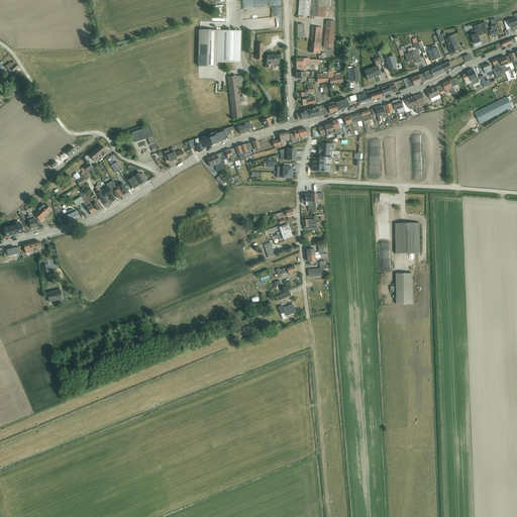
[(245,18),(282,16),(281,0),(262,0),(263,6),(244,7),(245,18)]
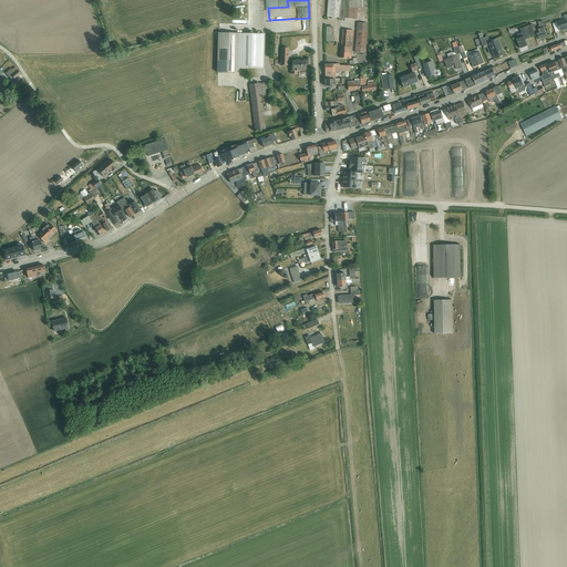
[(328,0),(327,18),(357,20),(358,9),(358,8),(363,8),(363,0),(328,0)]
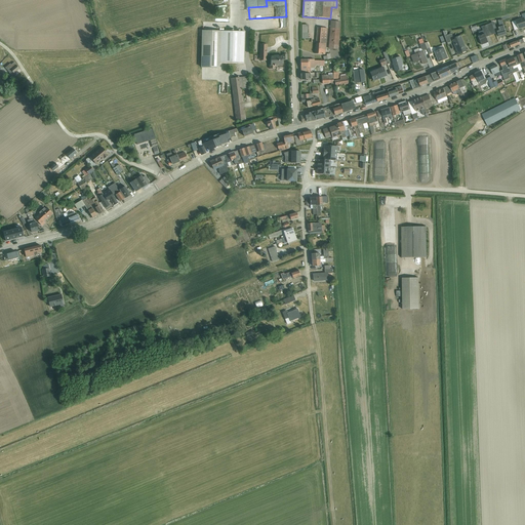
[(286,16),(276,17),(278,25),(287,24),(286,16)]
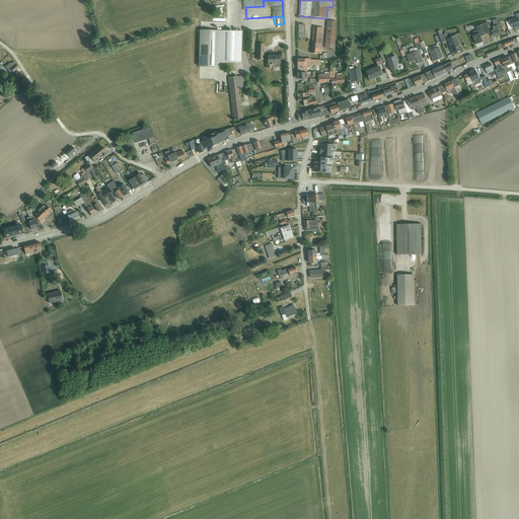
[(510,20),(512,28),(518,26),(518,20),(518,17),(510,20)]
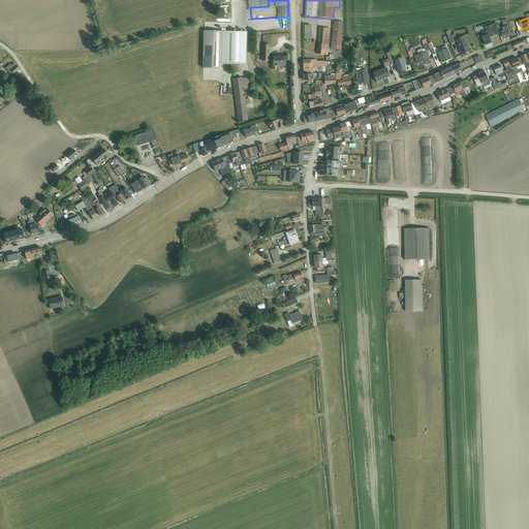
[(502,37),(510,34),(505,20),(501,21),(503,27),(502,27),(503,31),(501,31),(502,37)]
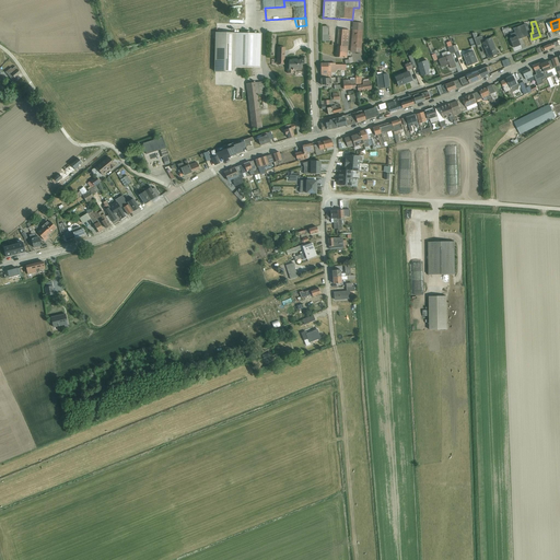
[(352,22),(350,53),(361,53),(362,44),(363,23),(352,22)]
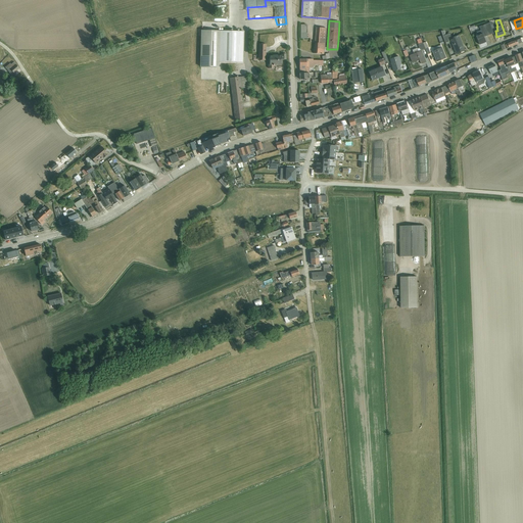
[(492,29),(490,24),(480,28),(481,31),(477,33),(478,36),(477,37),(480,45),(486,43),(484,37),(493,34),(492,29)]
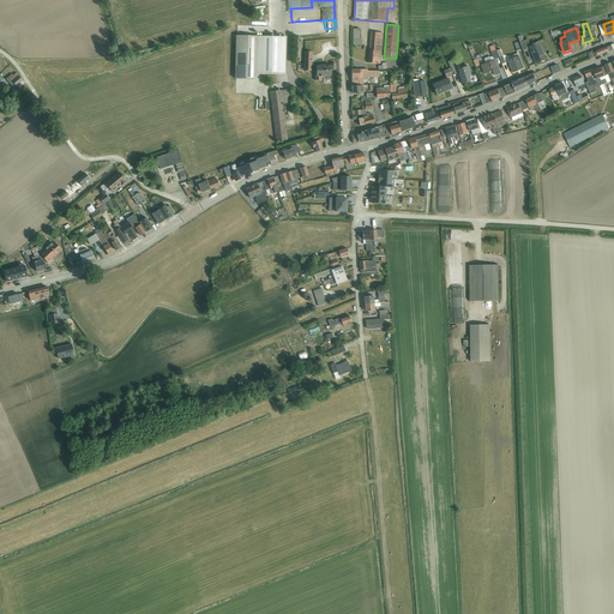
[(369,50),(368,64),(380,64),(383,34),(372,32),(371,50),(369,50)]
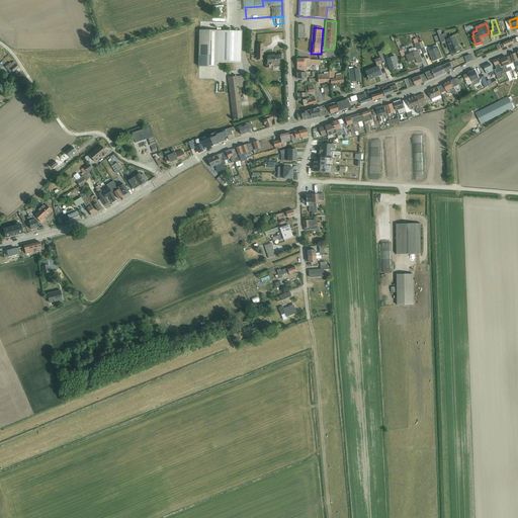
[(217,62),(218,30),(203,30),(198,30),(198,36),(198,67),(199,67),(203,67),(217,67),(217,62)]
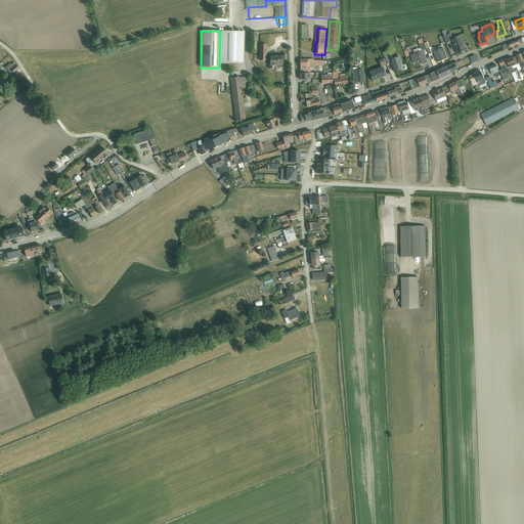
[(220,31),(219,62),(243,62),(244,32),(220,31)]
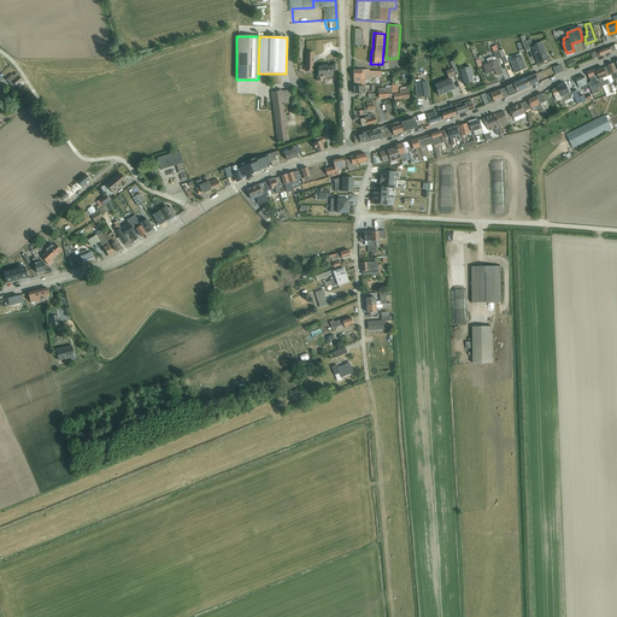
[(523,37),(521,37),(526,52),(530,50),(528,45),(533,43),(532,40),(526,42),(523,37)]
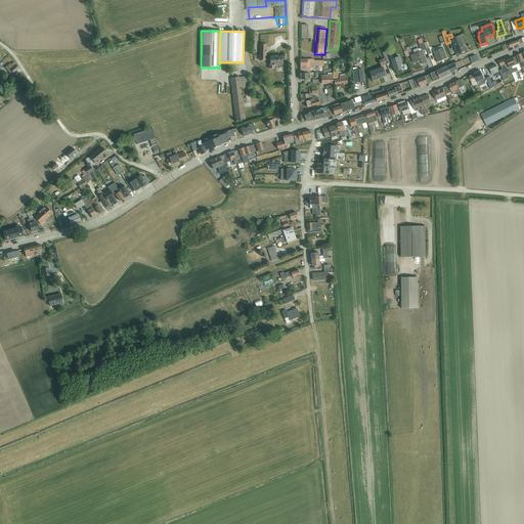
[(454,39),(451,40),(457,54),(466,51),(460,36),(454,38),(454,39)]
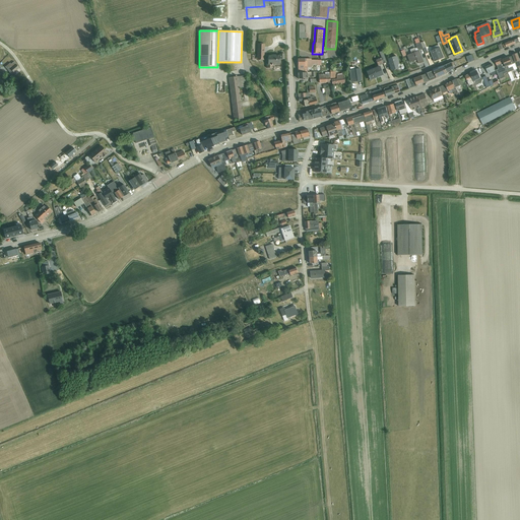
[(424,49),(420,43),(420,44),(418,39),(414,40),(416,45),(417,48),(415,49),(414,48),(410,50),(411,54),(407,55),(410,63),(417,60),(419,64),(424,62),(419,51),(418,51),(417,50),(419,49),(419,50),(424,49)]
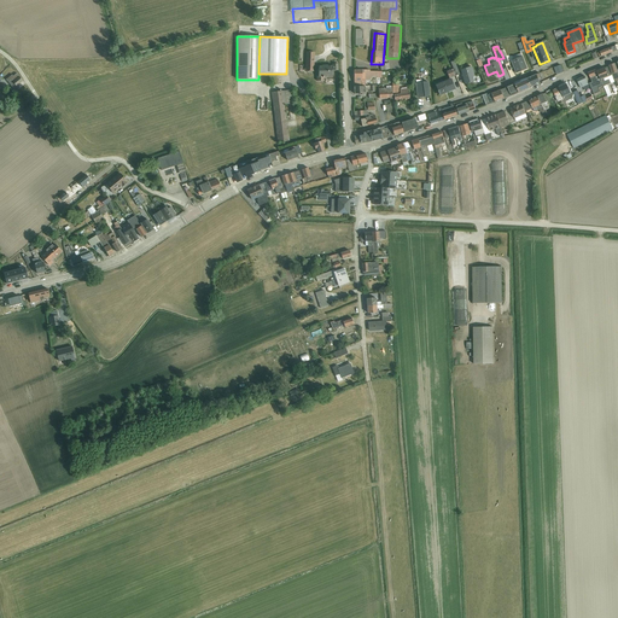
[(617,51),(616,46),(598,53),(600,58),(617,51)]
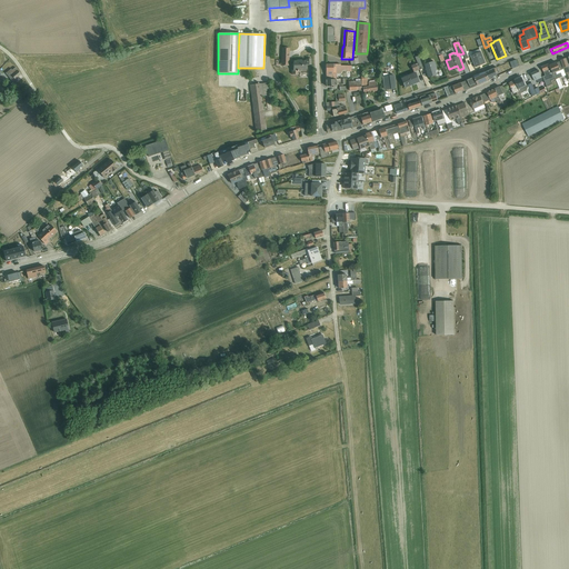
[(473,56),(471,57),(476,68),(486,63),(480,49),(472,52),(473,56)]
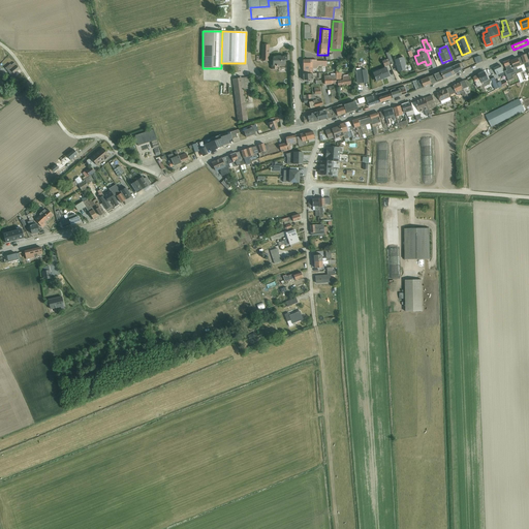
[(273,60),(271,60),(272,69),(278,69),(278,66),(284,66),(284,64),(285,64),(285,61),(289,61),(289,55),(284,55),(284,57),(281,57),(281,56),(277,56),(276,56),(276,57),(275,57),(273,57),(273,60)]
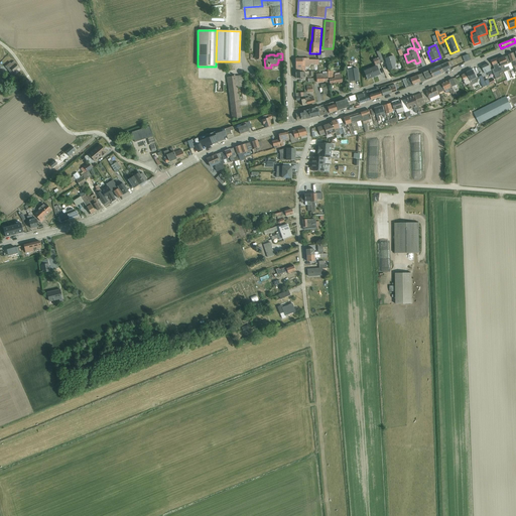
[(509,55),(499,59),(504,73),(507,81),(511,80),(507,71),(513,69),(509,55)]
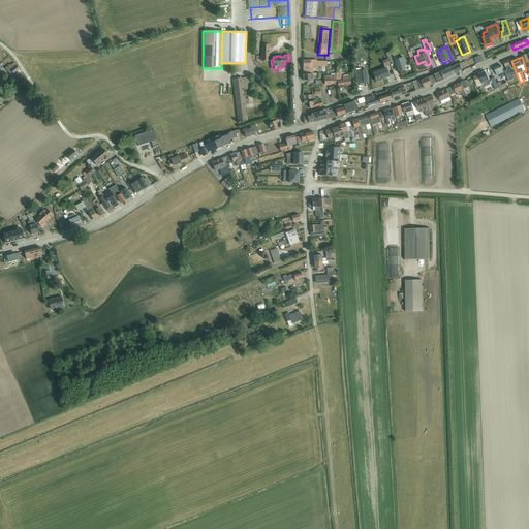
[(404,58),(395,61),(395,62),(398,72),(406,70),(405,66),(406,65),(404,58)]
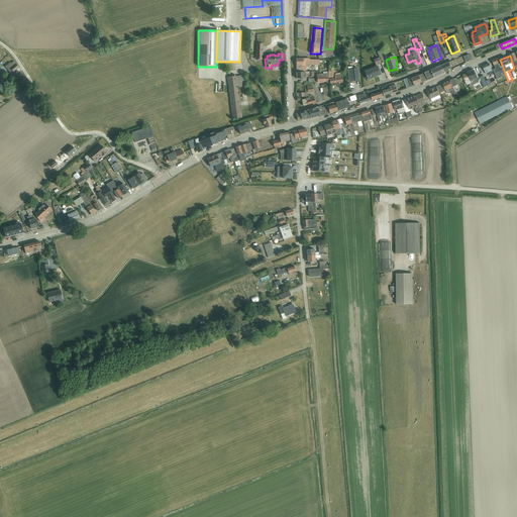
[(303,73),(311,72),(311,70),(305,70),(305,68),(309,68),(311,65),(316,65),(315,60),(309,60),(309,59),(296,59),(296,71),(297,71),(303,71),(303,73)]
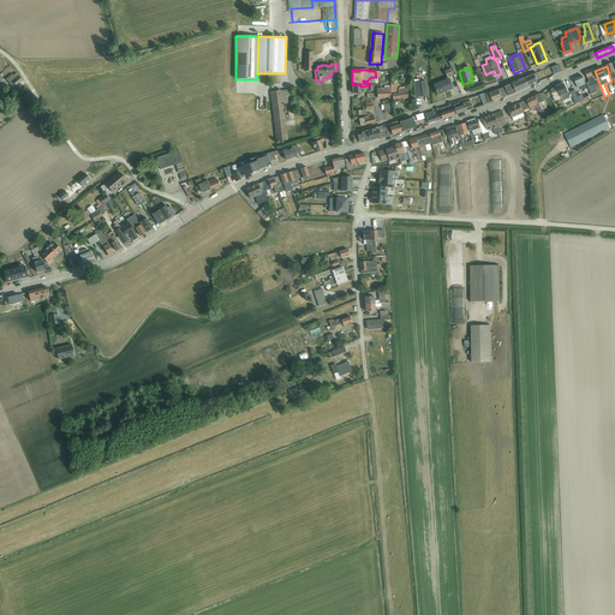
[(601,87),(595,71),(593,70),(585,73),(589,82),(586,83),(592,96),(598,94),(596,88),(601,87)]
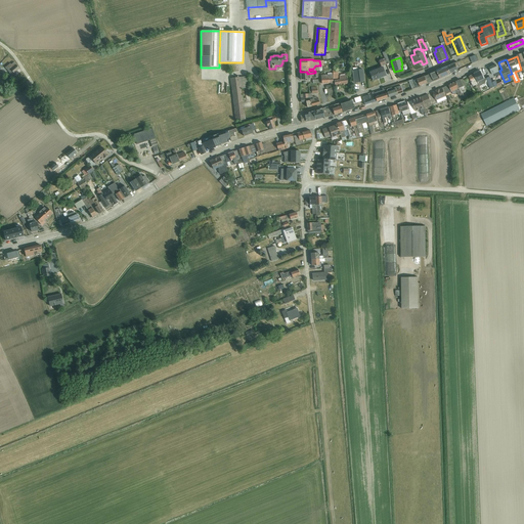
[(10,63),(5,68),(11,75),(13,73),(19,69),(14,62),(11,64),(10,63)]
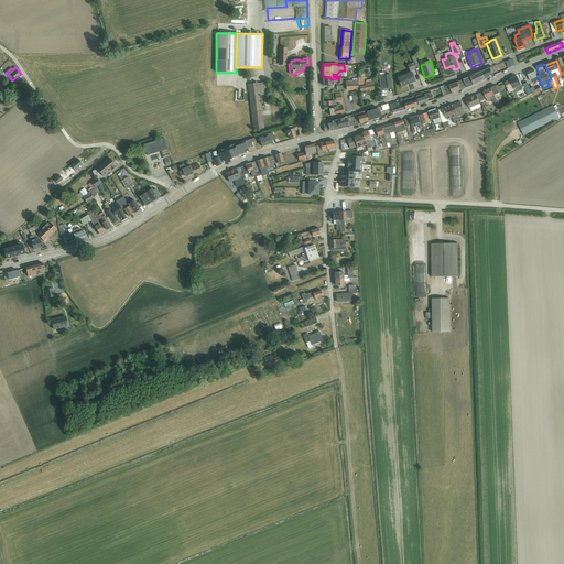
[(492,67),(481,72),(485,79),(494,76),(492,74),(495,73),(492,67)]
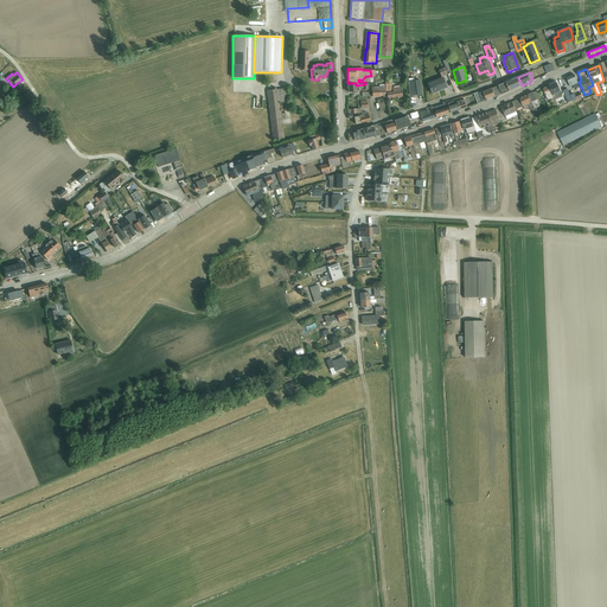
[(575,75),(567,78),(570,88),(573,87),(574,89),(580,87),(575,75)]
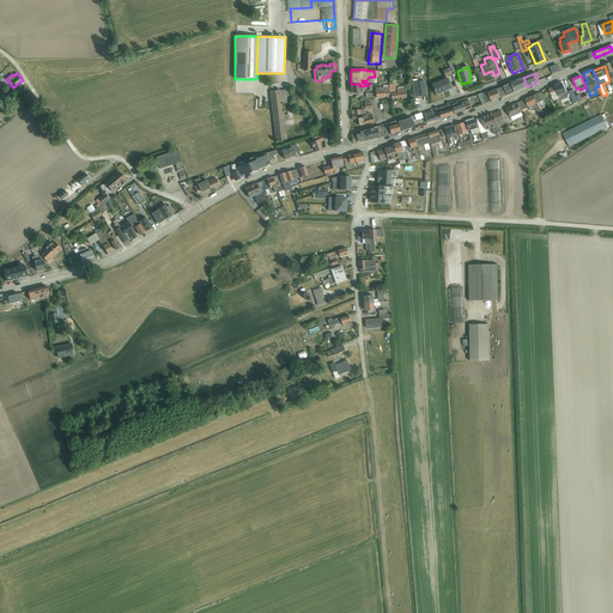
[(448,78),(432,85),(436,95),(451,89),(448,78)]
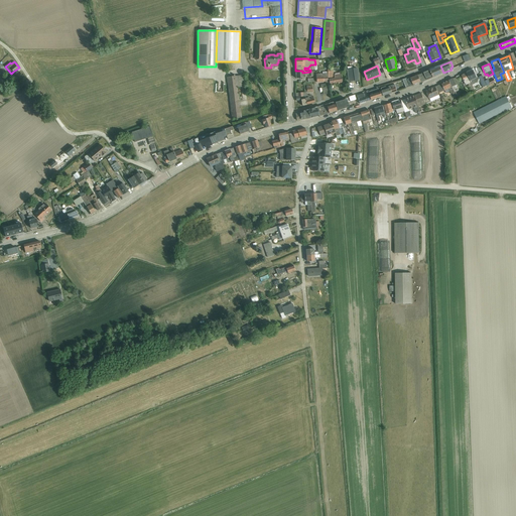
[(443,73),(440,66),(435,67),(429,70),(430,71),(433,78),(443,73)]
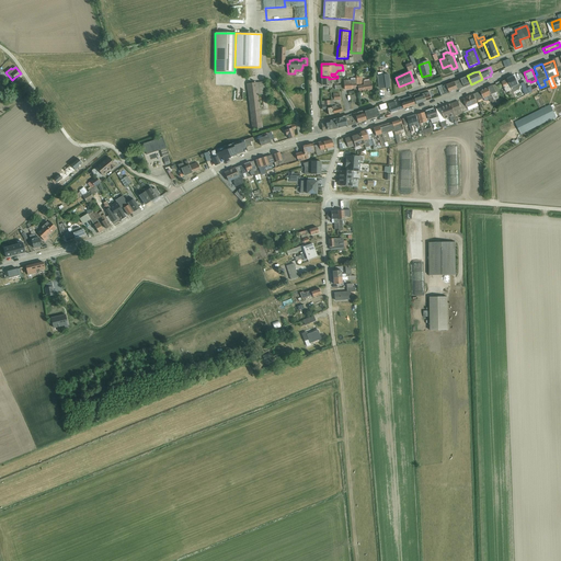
[(386,87),(386,88),(390,88),(388,75),(384,75),(382,72),(377,73),(378,76),(377,76),(379,88),(386,87)]
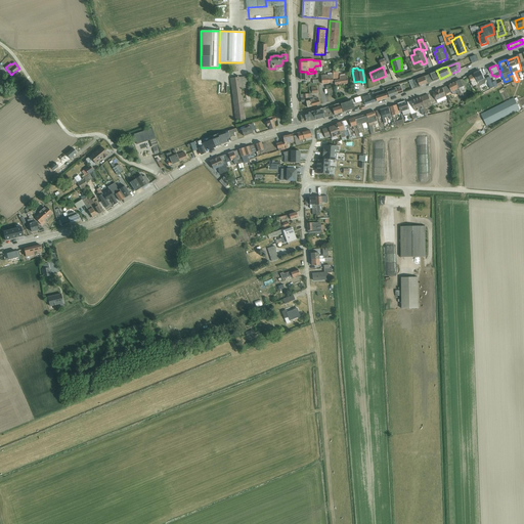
[(440,79),(437,72),(432,74),(432,73),(429,74),(430,75),(431,74),(434,82),(440,79)]
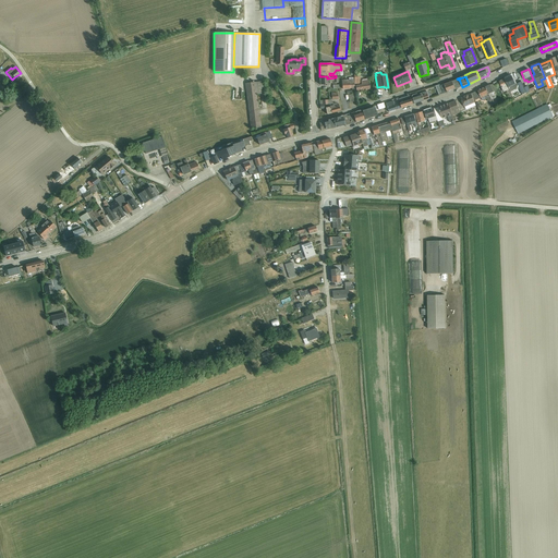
[(511,76),(505,80),(510,92),(519,88),(522,95),(526,93),(524,87),(521,82),(516,84),(511,76)]
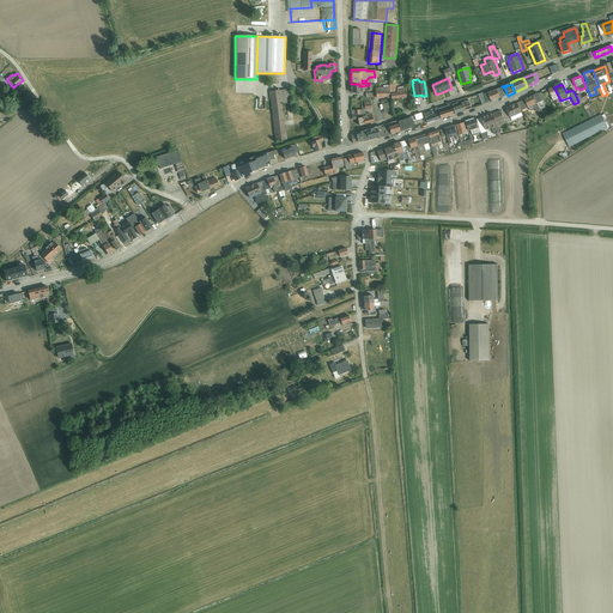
[(359,86),(352,86),(352,93),(357,93),(357,95),(358,95),(363,95),(363,90),(366,90),(366,91),(372,91),(371,85),(369,85),(359,86)]
